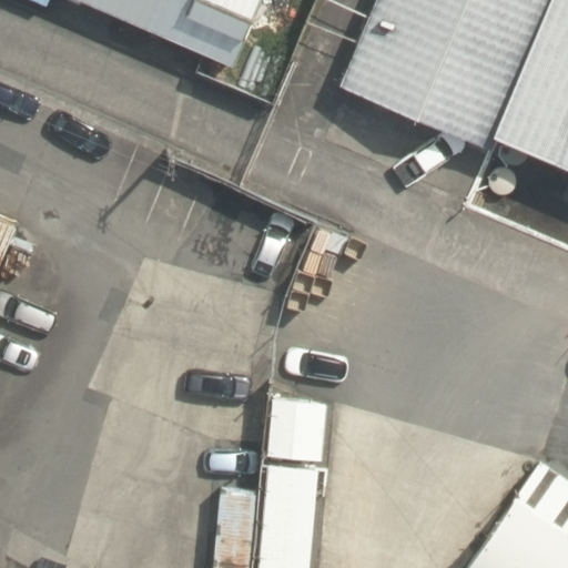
[(75,0),(233,67),(261,0),(75,0)]
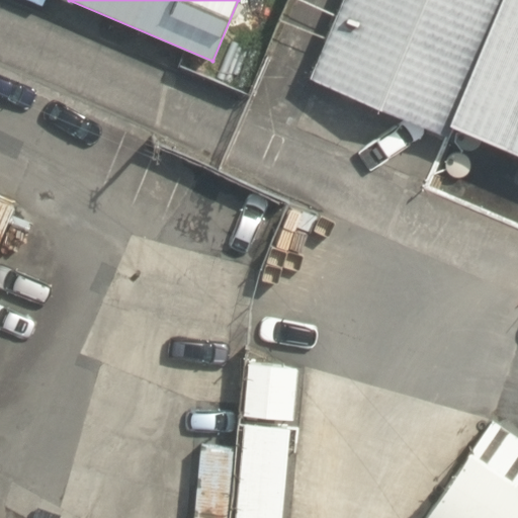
[(517,0),(342,0),(309,79),(445,137),(452,122),(517,150),(517,0)]
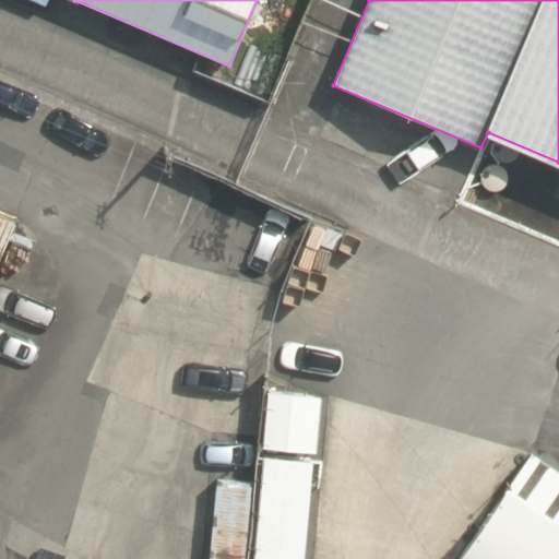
[(0,262),(18,223),(0,214),(0,262)]
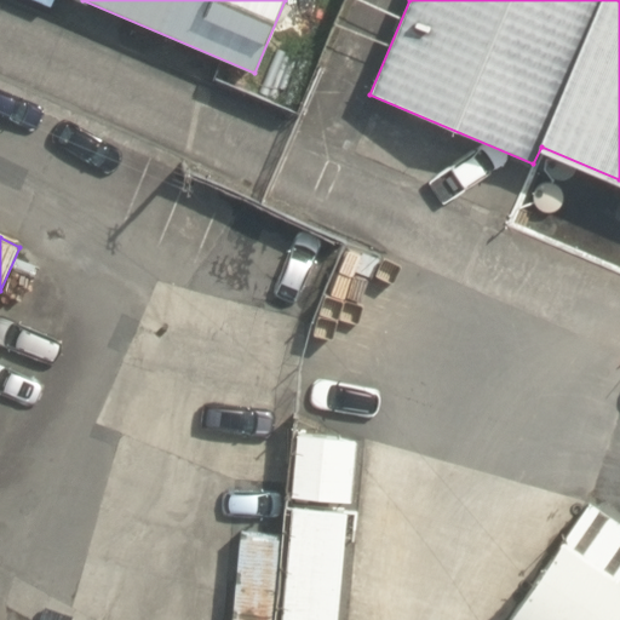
[(302,443),(281,619),(339,619),(357,449),(302,443)]
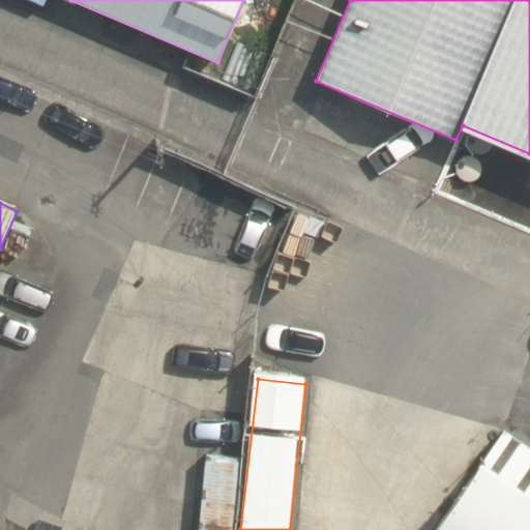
[(529,529),(529,494),(529,493),(529,447),(503,429),(436,529),(529,529)]
